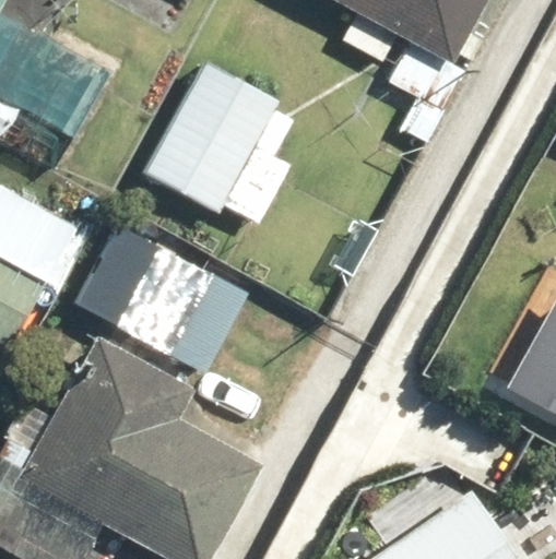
[(8,0),(0,0),(0,139),(57,170),(111,71),(2,11),(8,0)]
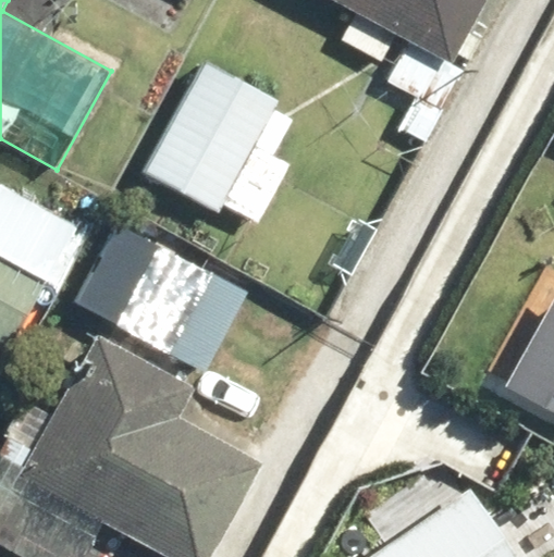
[(334,0),(452,63),(485,0),(334,0)]
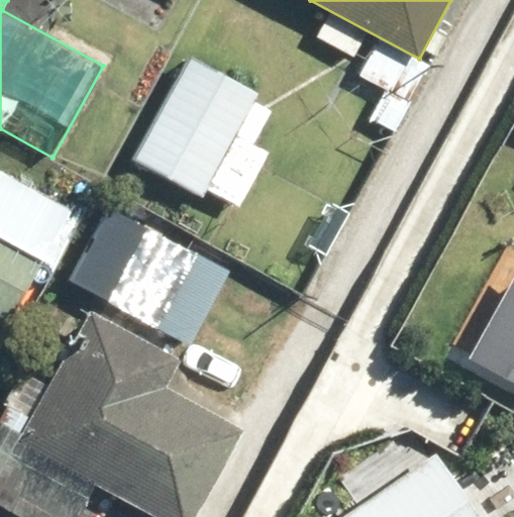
[(260,94),(191,57),(134,160),(204,197),(208,189),(241,206),(270,152),(254,144),(273,111),(255,102),(260,94)]
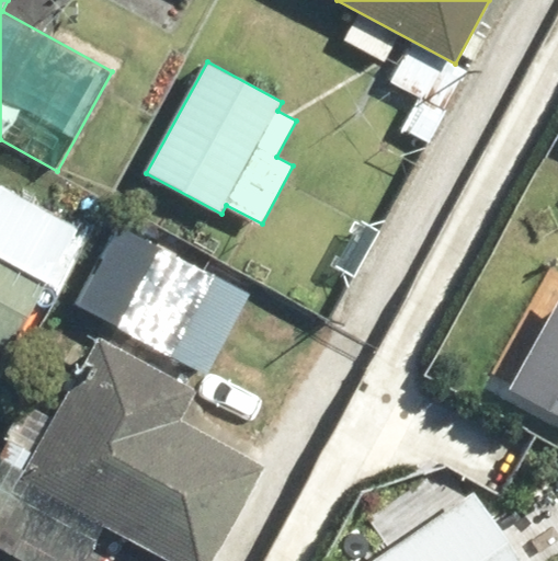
[(77,228),(0,185),(0,256),(47,283),(77,228)]
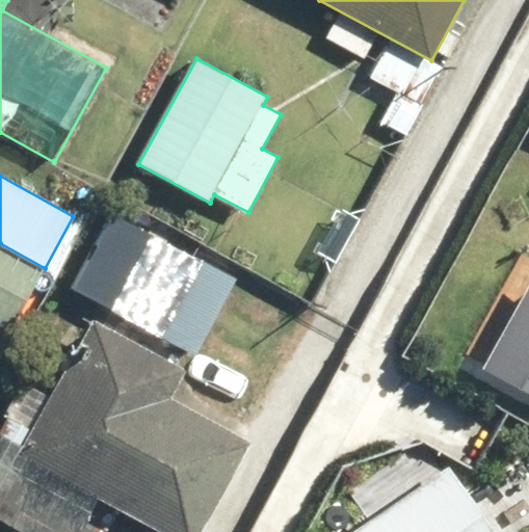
[(41,274),(0,253),(0,331),(7,336),(41,274)]
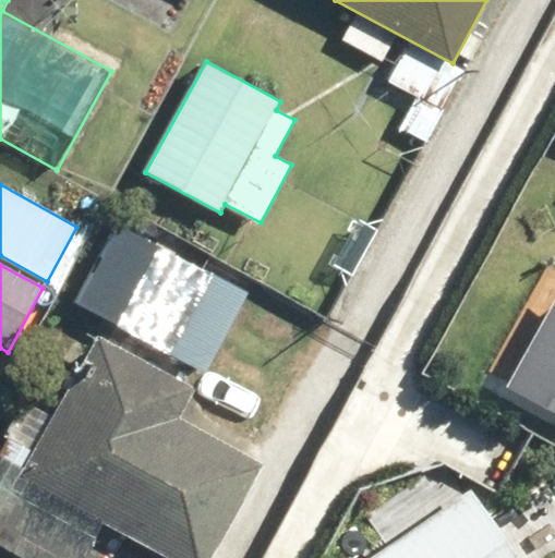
[(554,302),(517,379),(554,398),(554,302)]
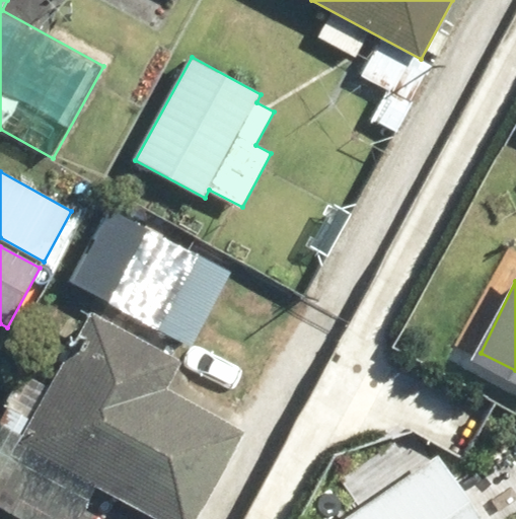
[(181,361),(92,312),(19,444),(157,518),(197,518),(246,431),(166,387),(181,361)]
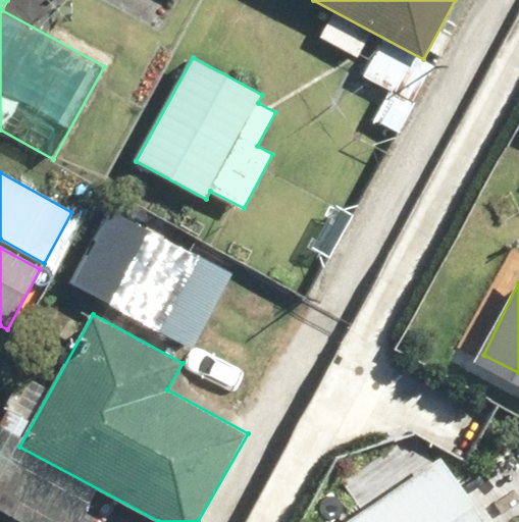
[(483,521),(439,459),(347,521),(483,521)]
